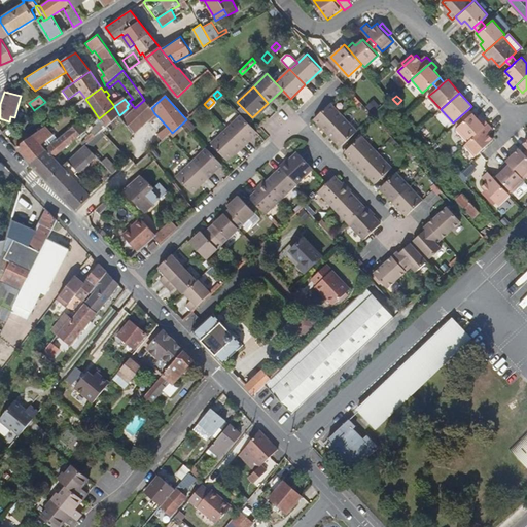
[(147,119),(154,113),(151,108),(144,100),(135,108),(132,112),(128,108),(119,115),(117,116),(132,135),(147,119)]
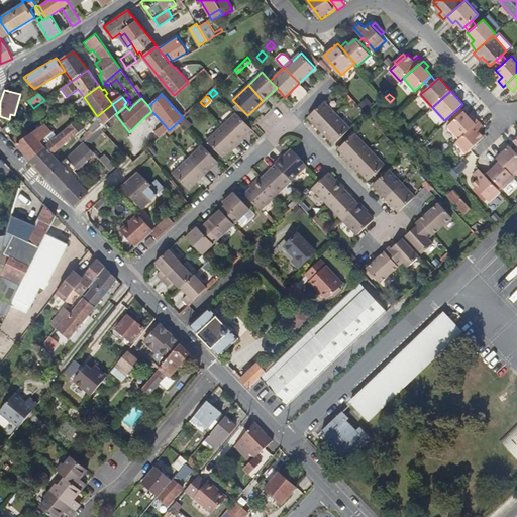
[(368,98),(360,104),(367,109),(373,103),(368,98)]
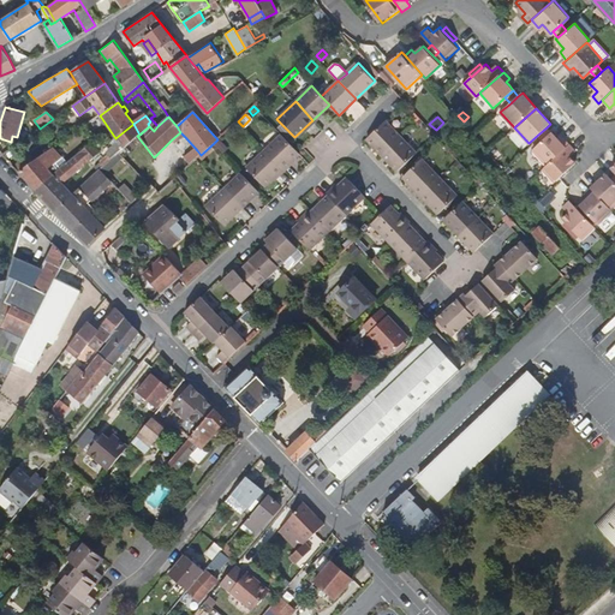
[(402,138),(387,121),(368,139),(383,156),(402,138)]
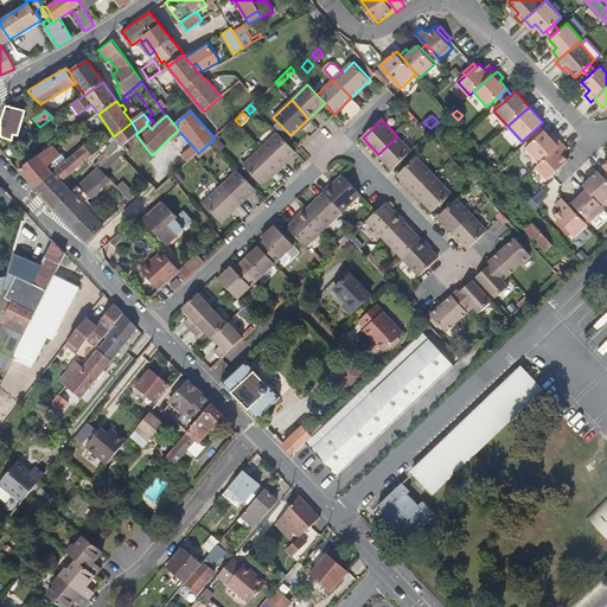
[(135,134),(138,133),(132,122),(114,136),(116,140),(122,147),(125,144),(135,134)]
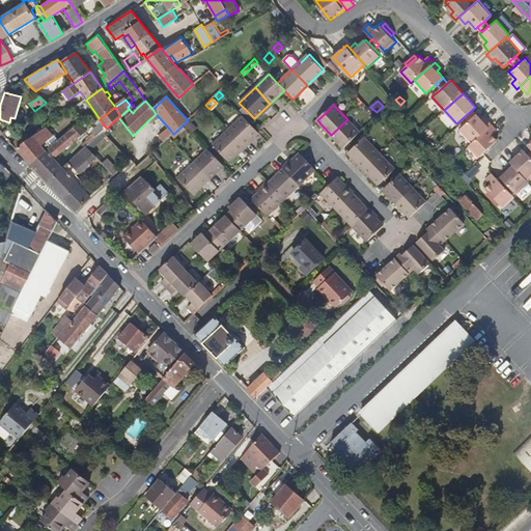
[(472,110),(466,115),(470,120),(476,115),(472,110)]
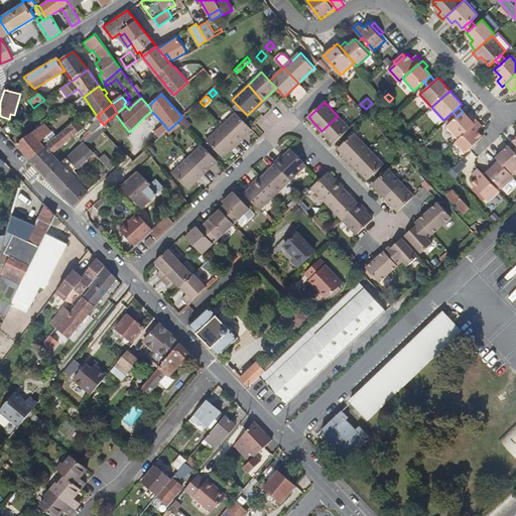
[(155,115),(151,111),(144,117),(148,120),(155,115)]
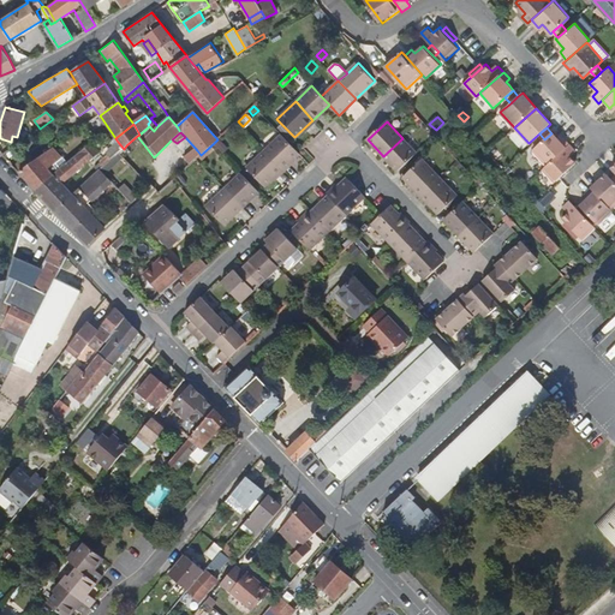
[(547,166),(571,144),(563,137),(560,142),(555,137),(551,133),(544,139),(532,150),(547,166)]
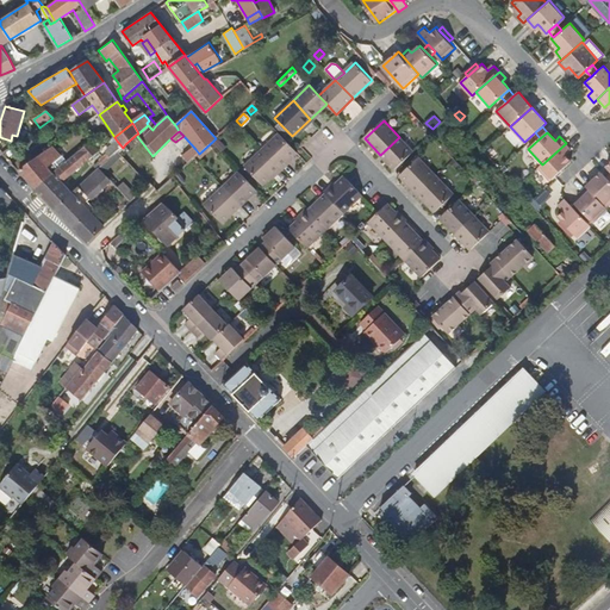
[(297,153),(279,134),(263,148),(280,167),(290,159),(297,153)]
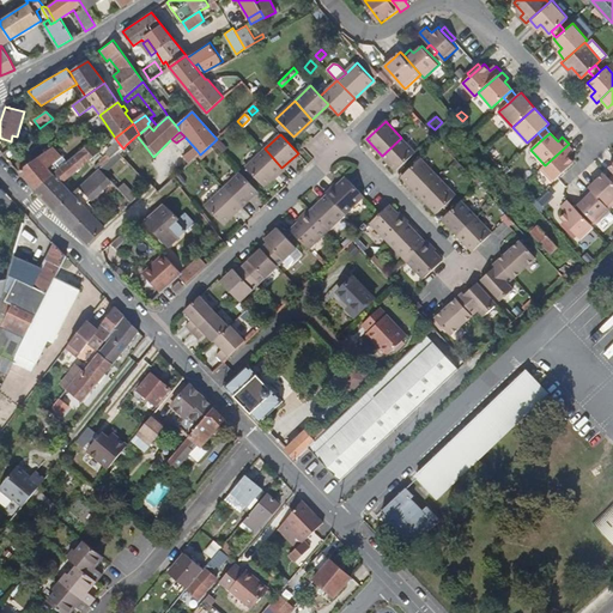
[(217,139),(213,143),(223,153),(228,147),(218,138),(217,139)]
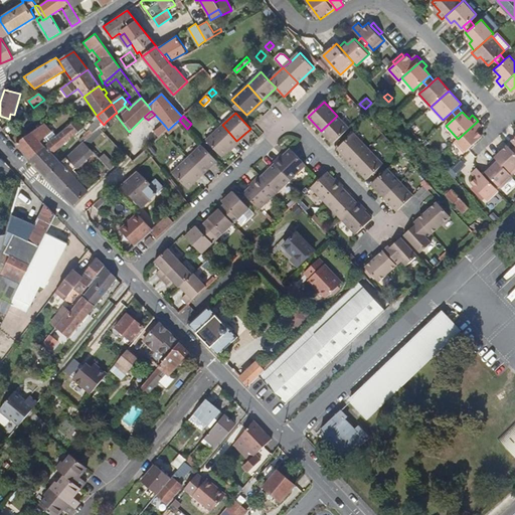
[(334,144),(349,130),(337,116),(321,131),(334,144)]
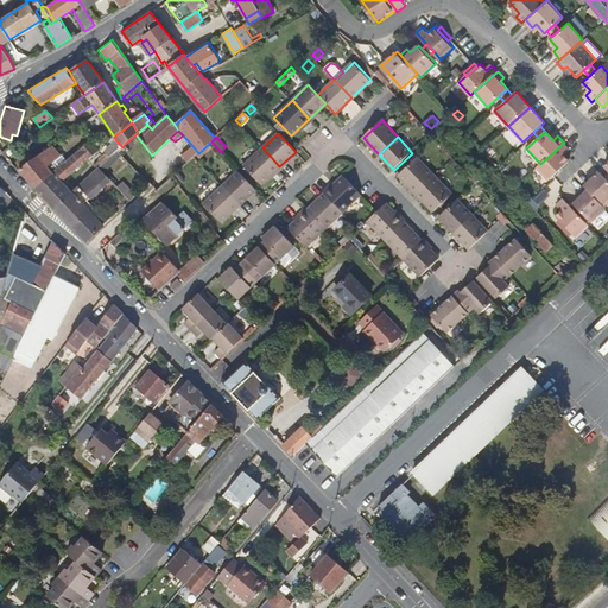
[(51,171),(45,165),(52,160),(61,154),(69,149),(63,140),(35,159),(19,170),(26,178),(35,187),(51,171)]
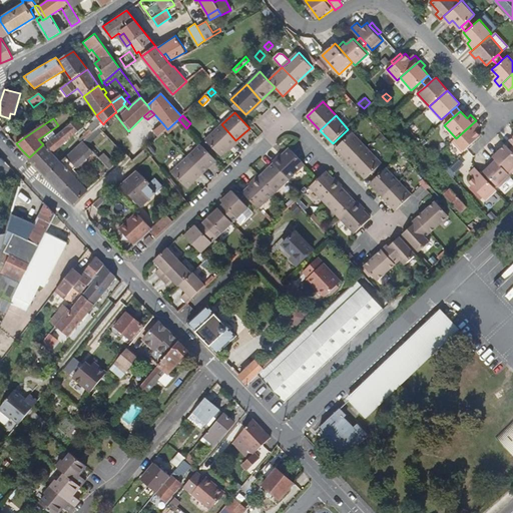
[(77,121),(82,128),(87,124),(82,118),(77,121)]
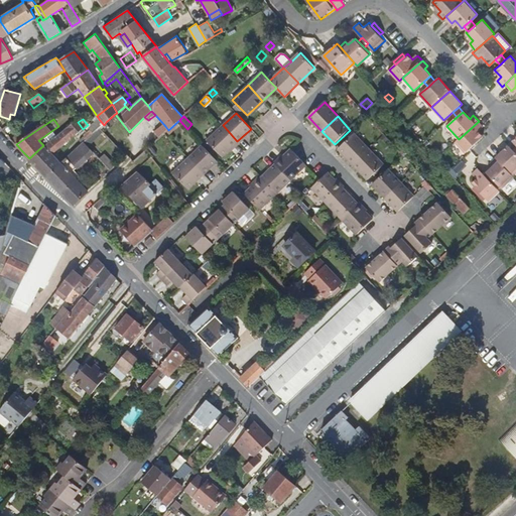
[(89,128),(91,130),(80,140),(83,144),(84,143),(87,146),(103,131),(105,133),(111,127),(106,122),(104,125),(99,119),(89,128)]
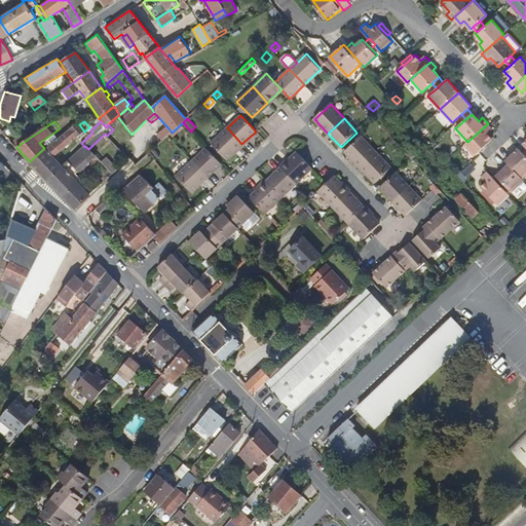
[(52,157),(84,132),(79,124),(78,122),(57,139),(49,145),(44,148),(30,161),(39,172),(47,180),(62,166),(52,157)]
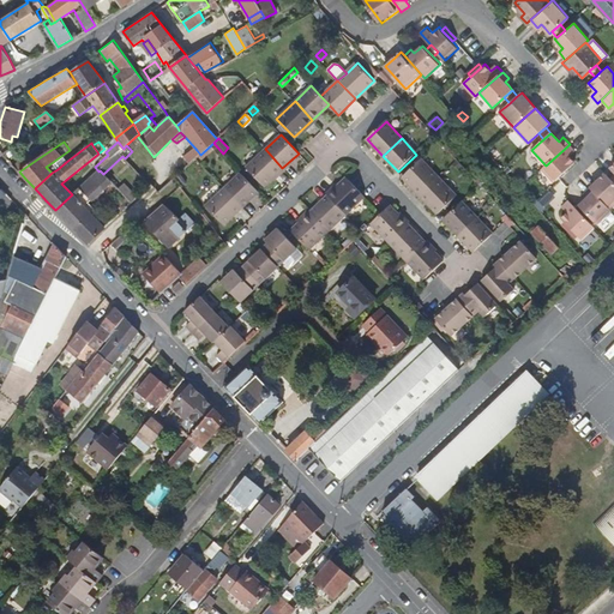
[(565,172),(575,163),(569,156),(575,151),(570,144),(546,166),(541,169),(553,182),(565,172)]
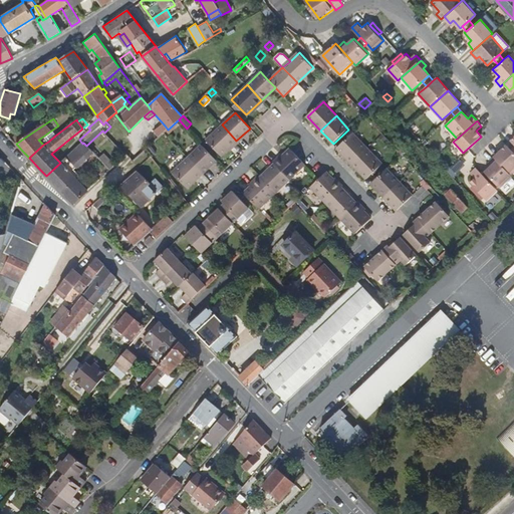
[(236,141),(222,124),(206,140),(221,156),(227,150),(236,141)]
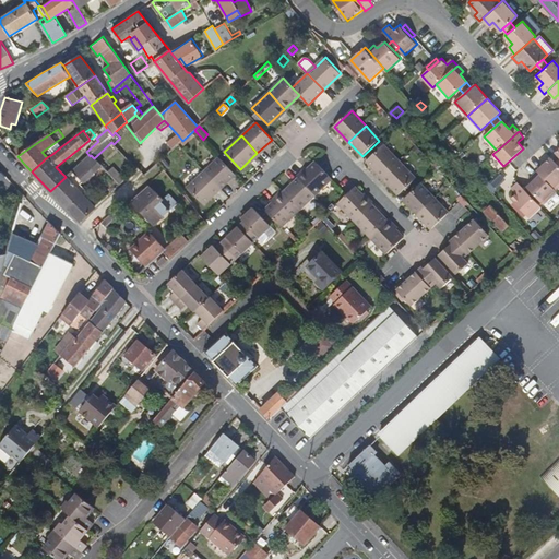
[(173,150),(182,141),(179,137),(176,140),(175,137),(167,142),(173,150)]
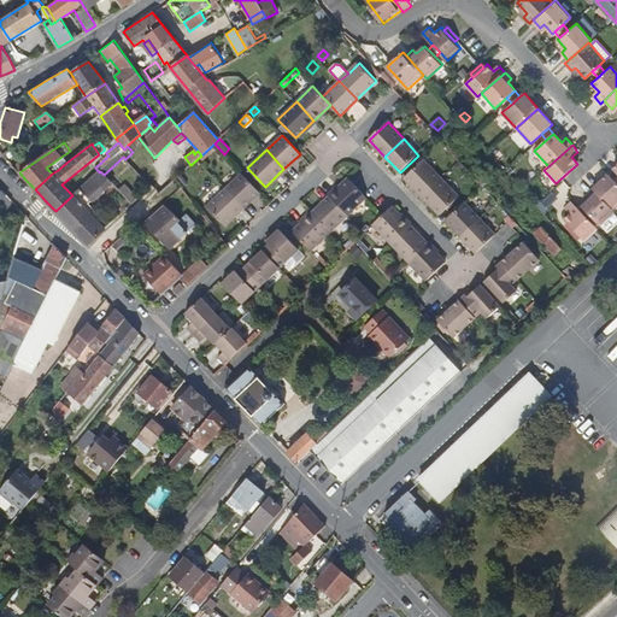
[(19,172),(35,162),(31,157),(15,168),(19,172)]
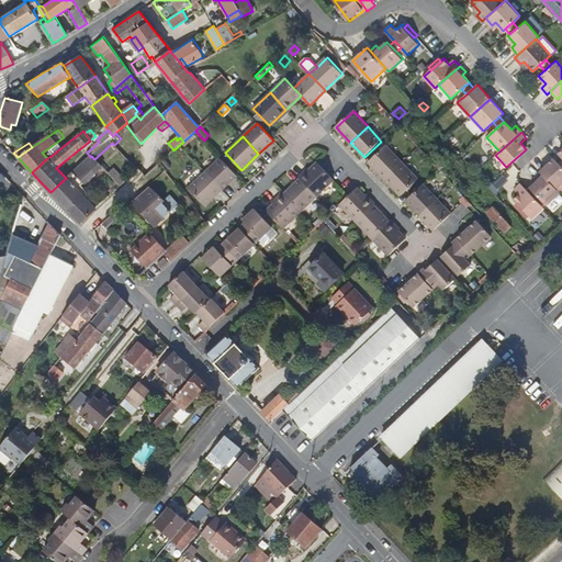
[(56,143),(48,148),(53,155),(60,148),(56,143)]
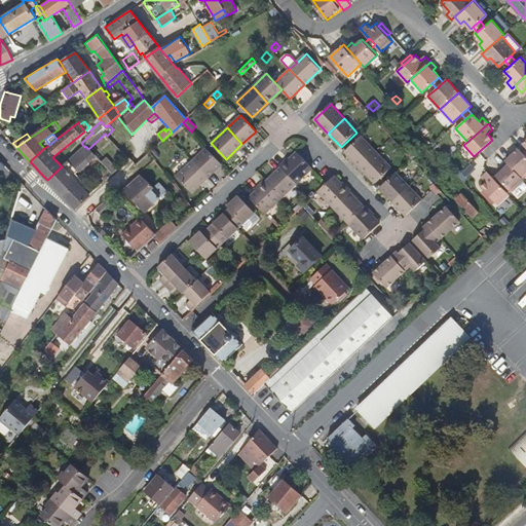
[(243,146),(252,139),(250,137),(241,144),(243,146)]
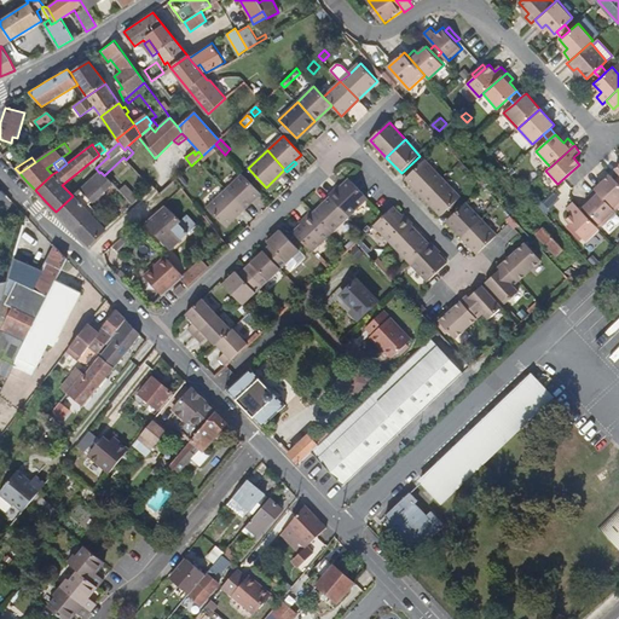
[(424,197),(443,179),(426,161),(406,178),(424,197)]
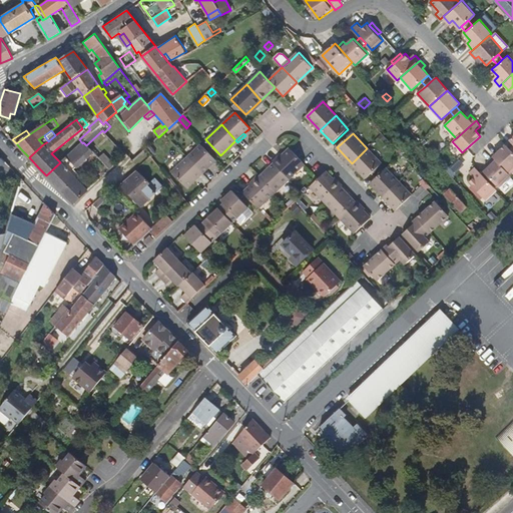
[(228,151),(237,142),(235,140),(226,149),(228,151)]
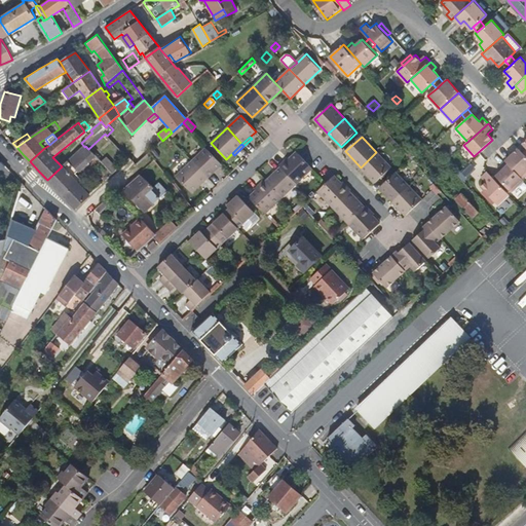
[(80,172),(96,156),(88,149),(85,146),(84,147),(62,166),(47,180),(62,194),(75,209),(89,195),(72,177),(78,171),(80,172)]
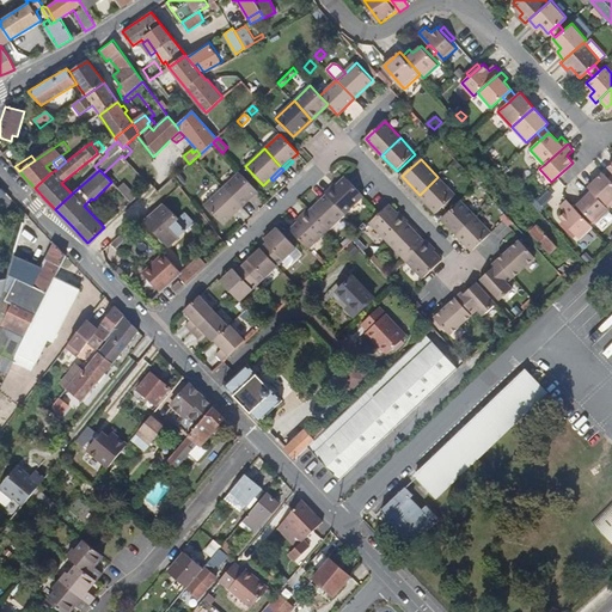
[(258,190),(240,171),(224,187),(240,206),(258,190)]
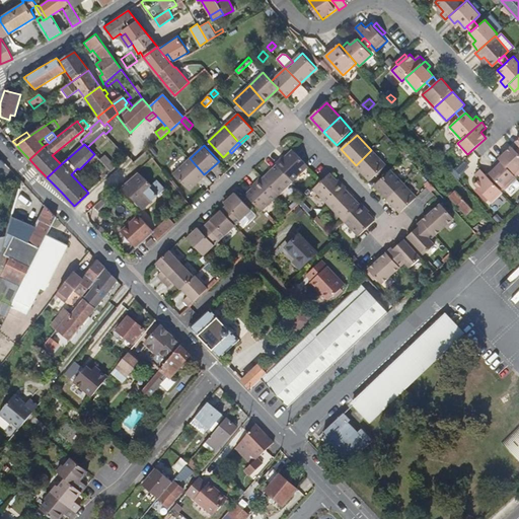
[(501,155),(498,159),(515,177),(518,172),(518,155),(514,151),(510,147),(506,150),(503,154),(501,155)]
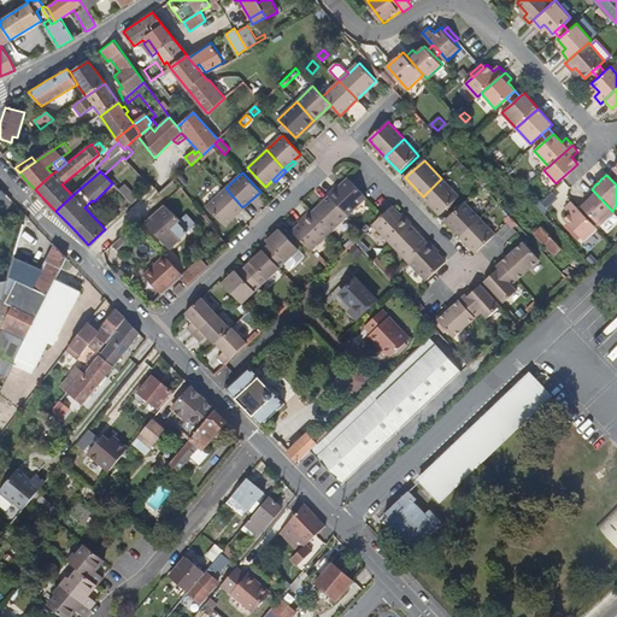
[(459,198),(441,178),(423,197),(440,215),(459,198)]
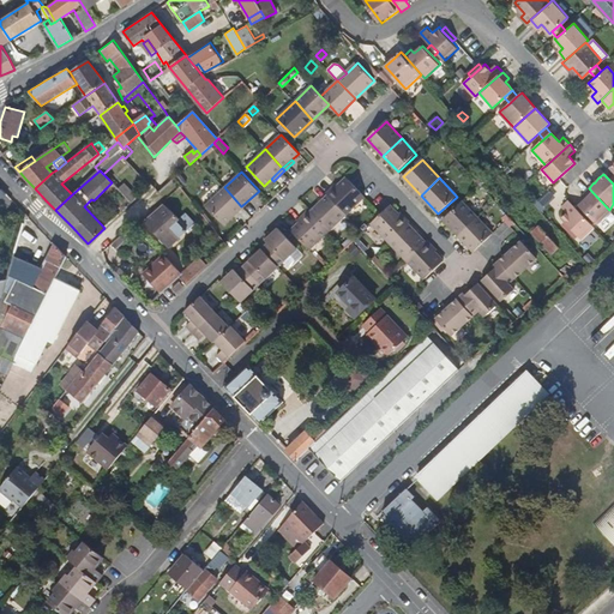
[(477,180),(481,185),(486,190),(488,193),(495,187),(487,178),(483,181),(480,178),(477,180)]
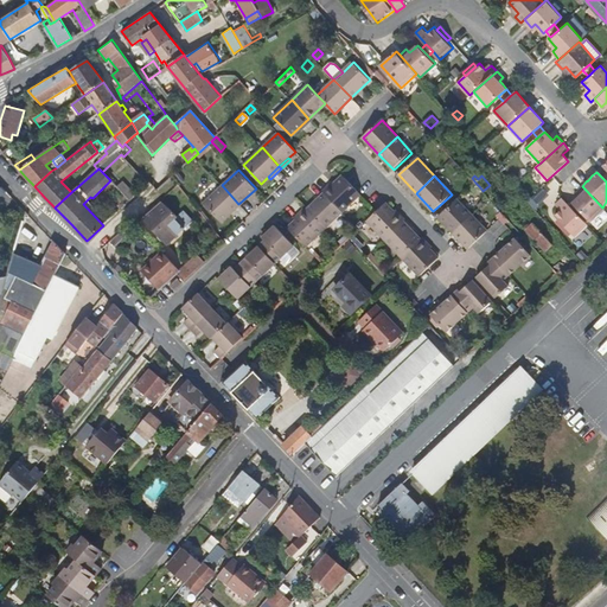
[(342,212),(359,196),(343,177),(325,195),(342,212)]
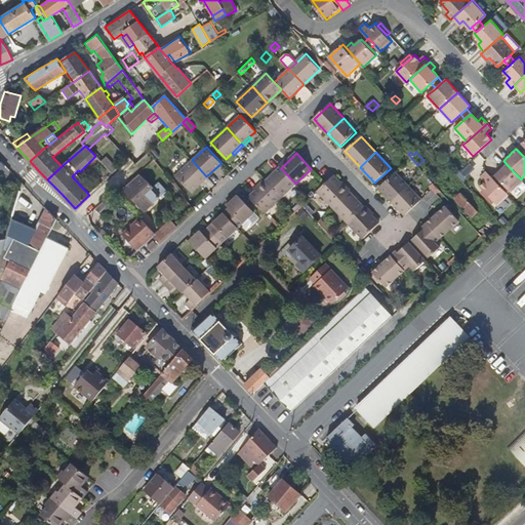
[(107,157),(102,162),(113,174),(118,169),(107,157)]
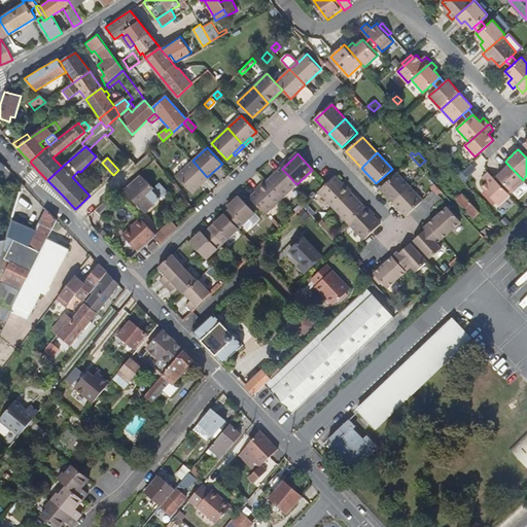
[(207,177),(192,161),(176,176),(191,192),(207,177)]
